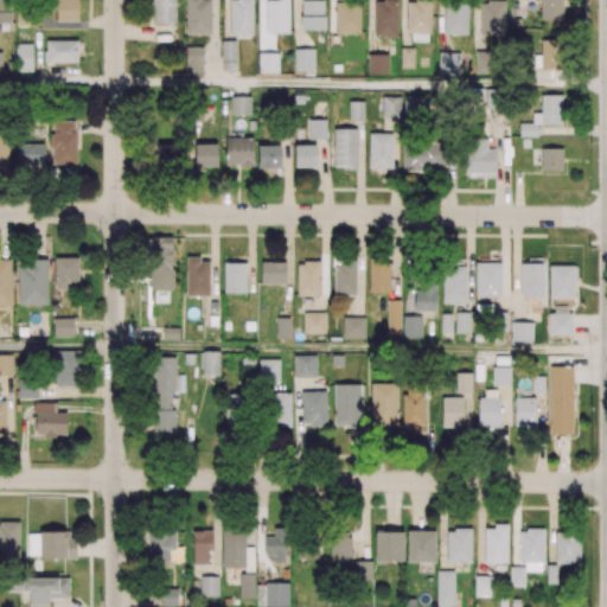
[(0,0),(0,24),(11,24),(10,0),(0,0)]
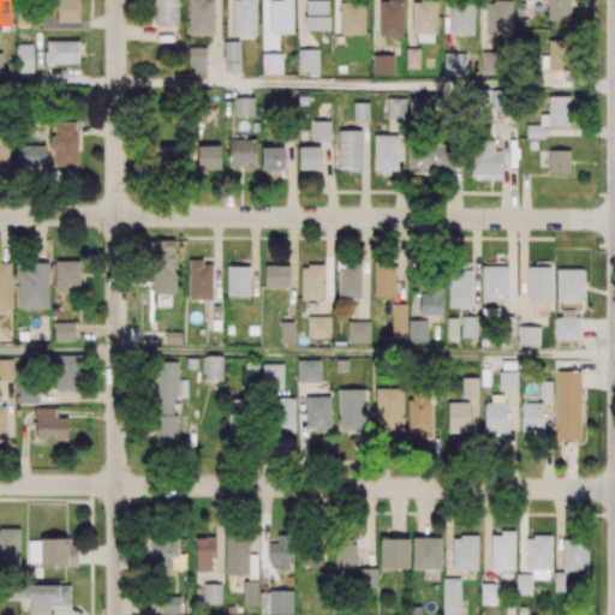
[(79,22),(79,0),(57,0),(57,22),(79,22)]
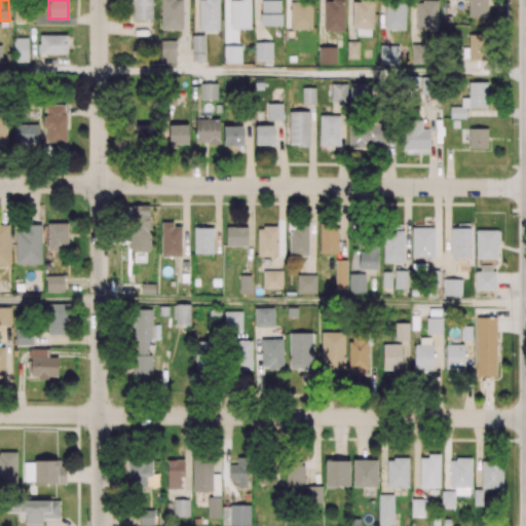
[(133,0),(133,17),(152,17),(152,0),(133,0)]
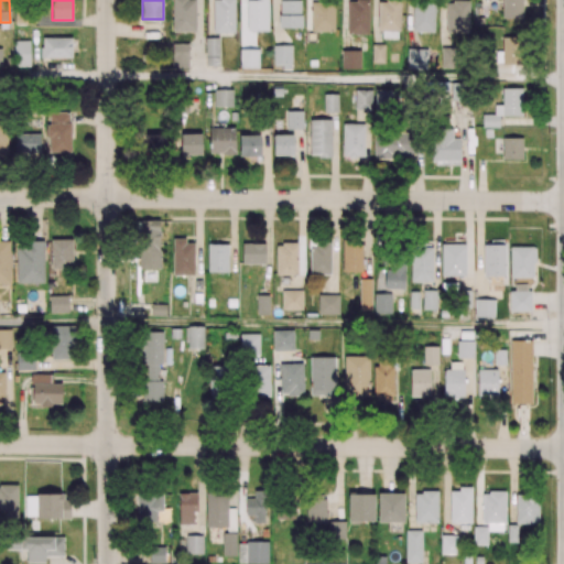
[(173,0),(173,30),(196,30),(196,0),(173,0)]
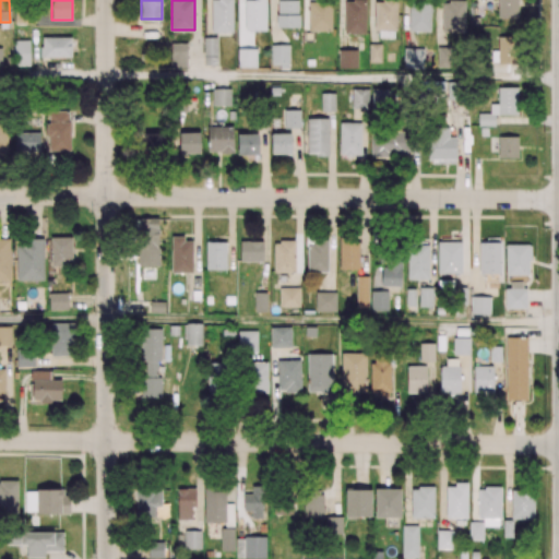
[(211,0),(211,31),(233,31),(233,0),(211,0)]
